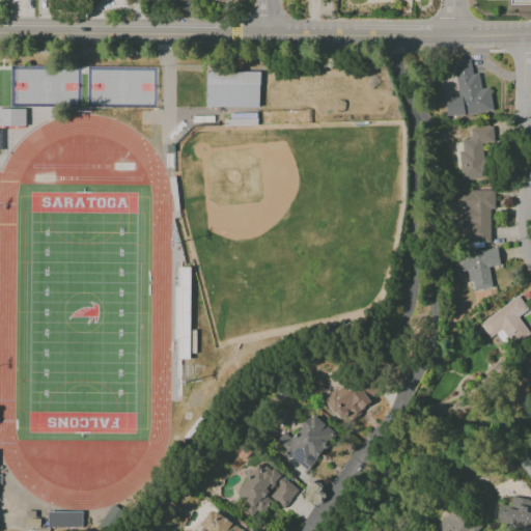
[(488,87),(481,89),(478,73),(472,74),(470,59),(452,62),(457,95),(444,99),(447,118),(493,111),(488,87)]
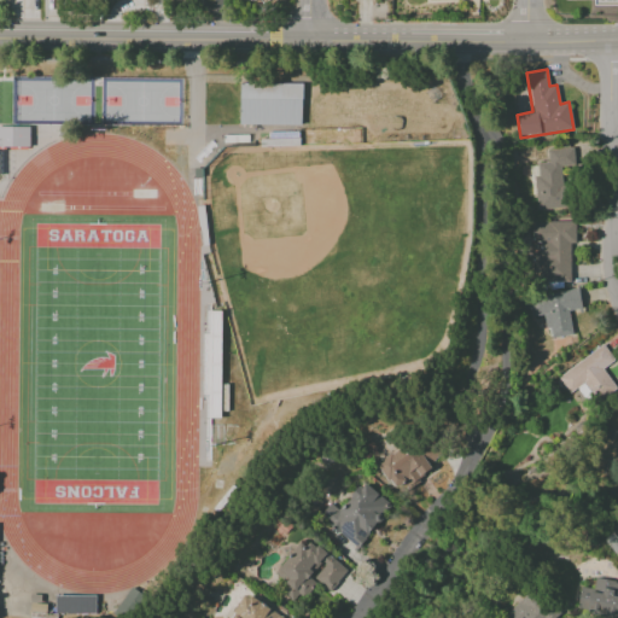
[(302,85),(239,83),(239,124),(302,126),(302,85)]
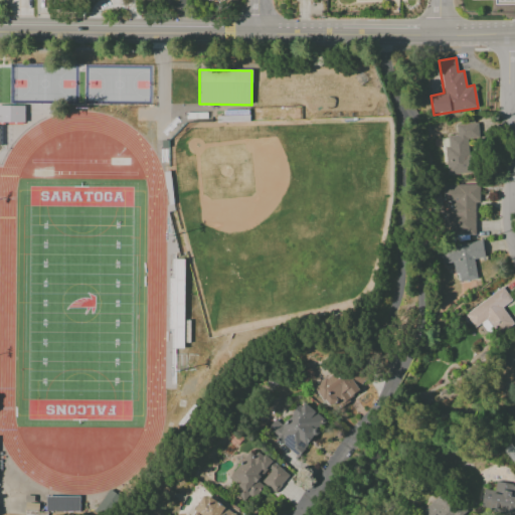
[(0,122),(24,123),(24,106),(0,105),(0,122)]
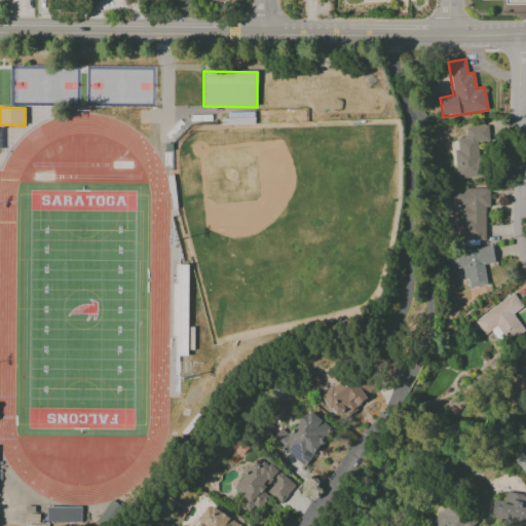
[(465,127),(466,138),(455,139),(457,179),(481,177),(479,144),(489,144),(488,125),(465,127)]
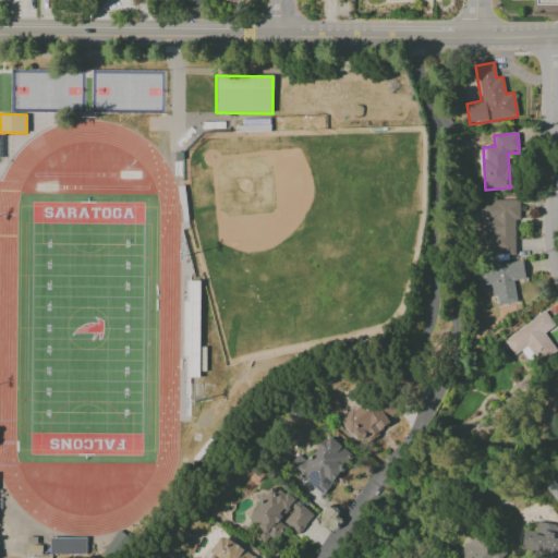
[(519,201),(480,201),(480,216),(486,216),(486,228),(480,228),(480,254),(514,254),(514,219),(519,219),(519,201)]
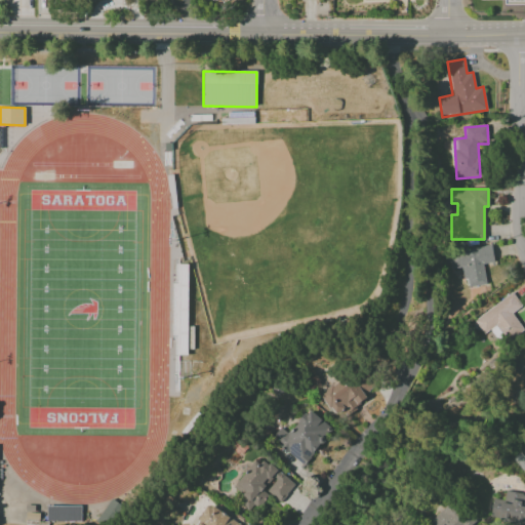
[(486,285),(483,265),(494,263),(491,245),(443,253),(444,264),(450,263),(451,270),(462,268),(466,288),(486,285)]
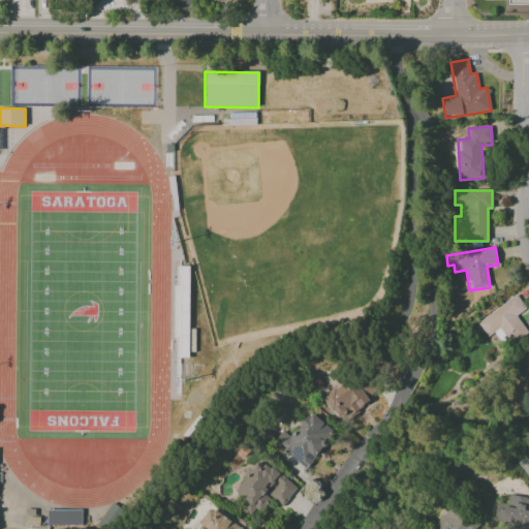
[(516,315),(526,309),(517,294),(476,321),(487,337),(501,327),(511,344),(528,333),(516,315)]
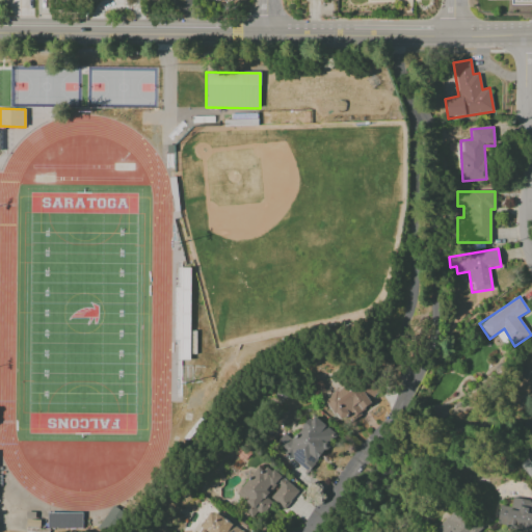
[(324,400),(342,424),(379,397),(363,373),(324,400)]
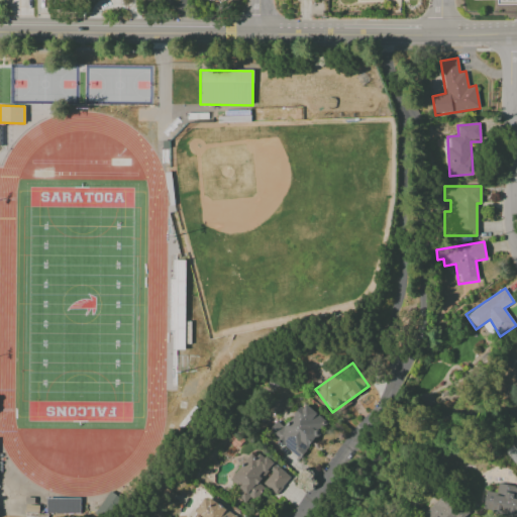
[(285,427),(275,420),(266,434),(302,458),(327,421),(301,403),(285,427)]
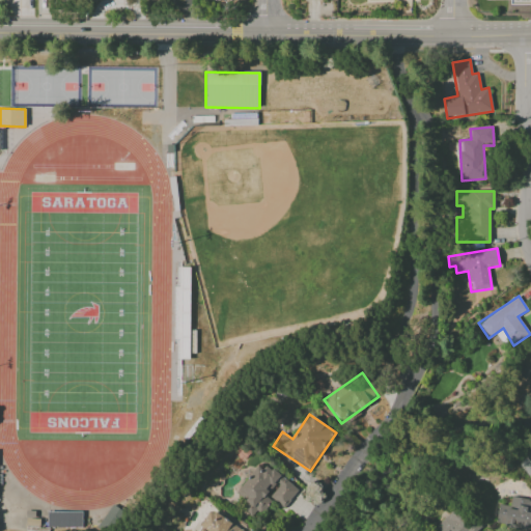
[(298,491),(260,460),(235,494),(247,503),(242,509),(254,520),(271,499),(283,508),(298,491)]
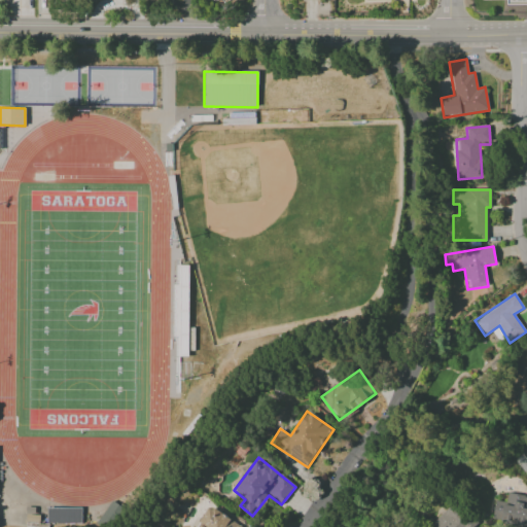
[(495,500),(492,520),(526,525),(526,496),(507,493),(505,502),(495,500)]
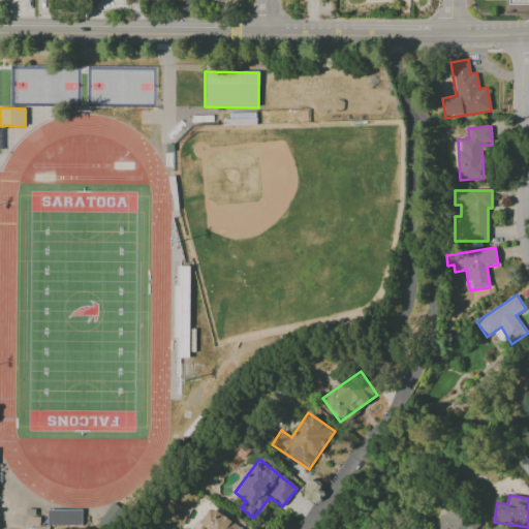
[(47,525),(81,526),(82,509),(48,509),(47,525)]
